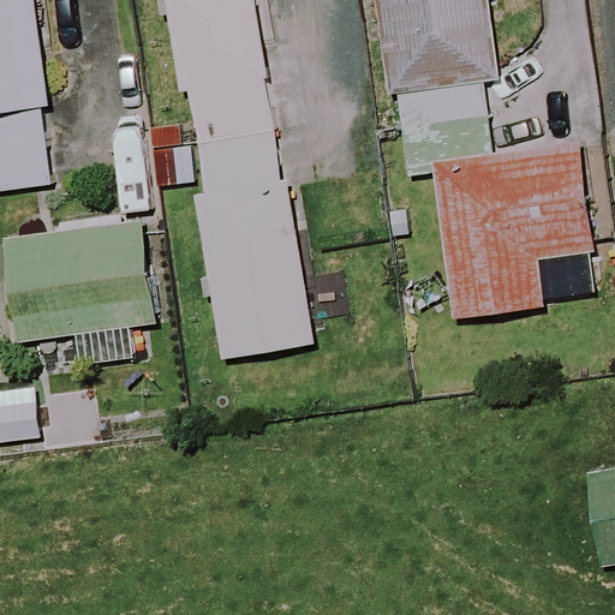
[(0,0),(0,195),(55,189),(31,0),(0,0)]
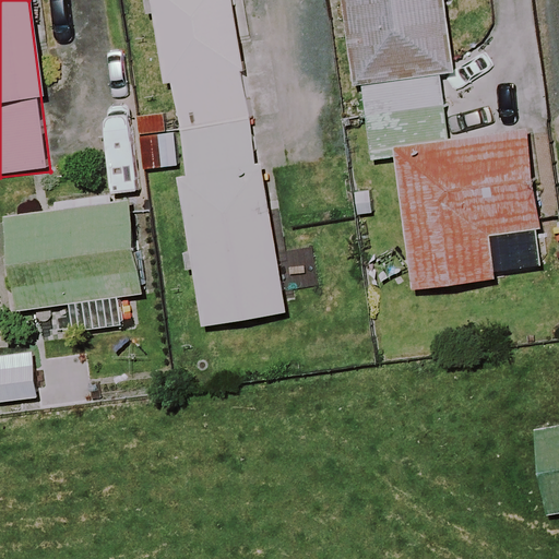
[(179,134),(250,122),(228,0),(147,0),(162,84),(170,83),(176,110),(134,118),(139,141),(179,134)]
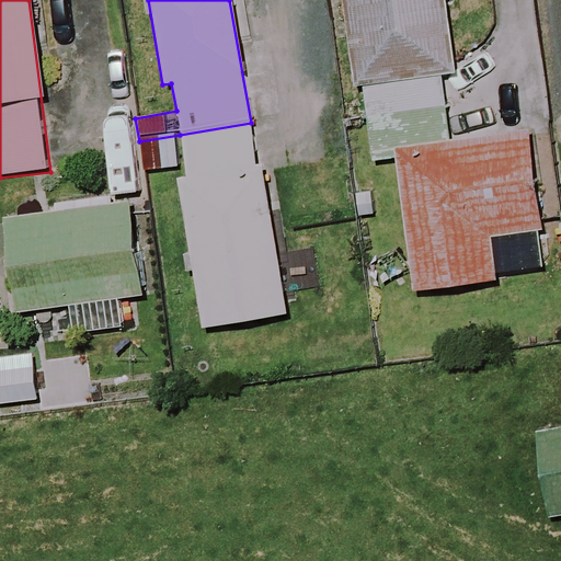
[(336,0),(348,86),(361,83),(441,73),(454,71),(444,0),(336,0)]
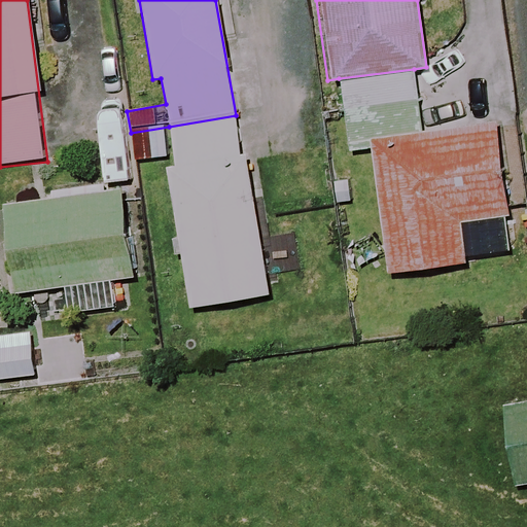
[(414,69),(339,78),(348,151),(369,148),(385,273),(465,262),(460,222),(508,216),(496,125),(422,134),(414,69)]
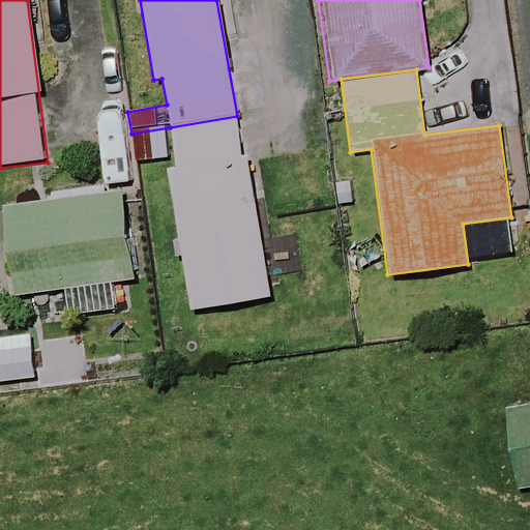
[(190,311),(268,297),(265,280),(297,274),(291,238),(259,243),(237,116),(170,127),(177,167),(166,169),(190,311)]
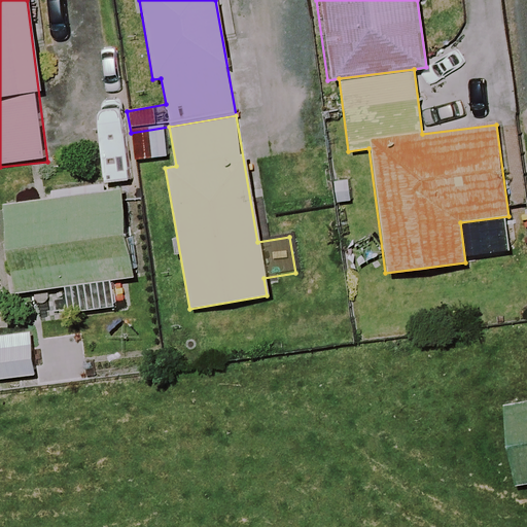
[(134,225),(123,227),(119,200),(136,198),(127,119),(98,123),(106,183),(48,190),(49,201),(2,207),(13,295),(62,289),(66,317),(115,311),(111,281),(129,279),(128,271),(140,270),(134,225)]
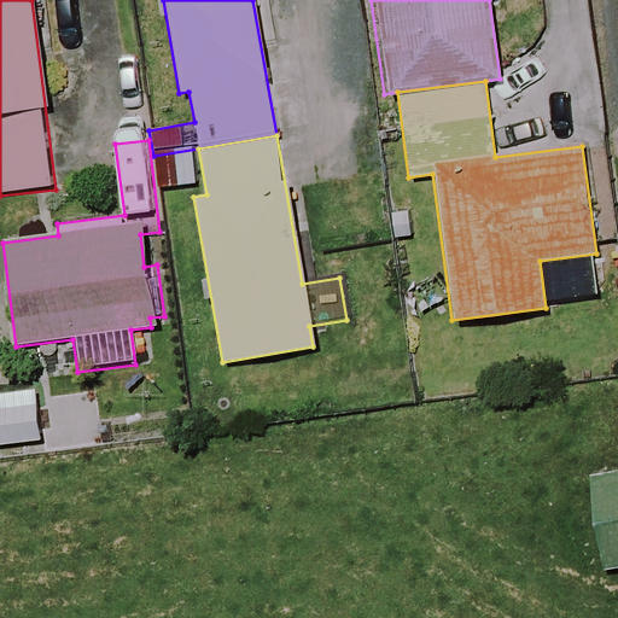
[(0,447),(41,443),(36,391),(0,394),(0,447)]
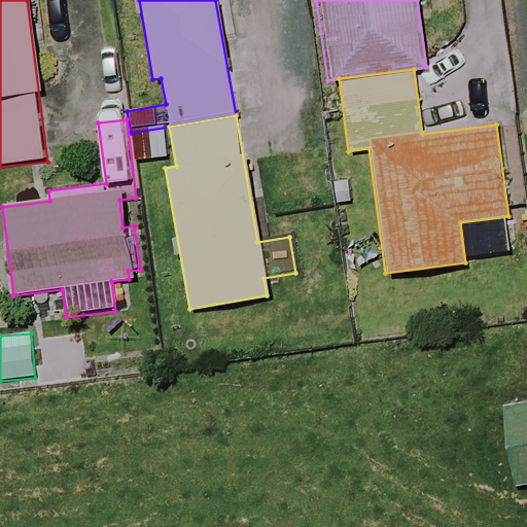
[(526,485),(526,402),(499,408),(512,487),(526,485)]
